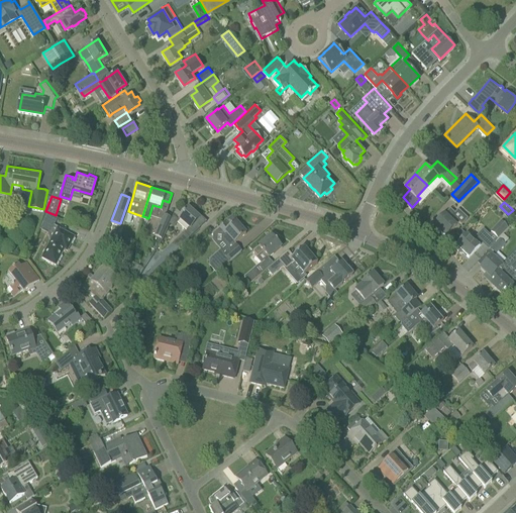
[(150,267),(153,270),(200,225),(196,220),(200,215),(189,205),(185,210),(180,206),(173,214),(172,216),(170,220),(174,224),(181,217),(189,224),(172,241),(173,241),(161,252),(162,255),(150,267)]
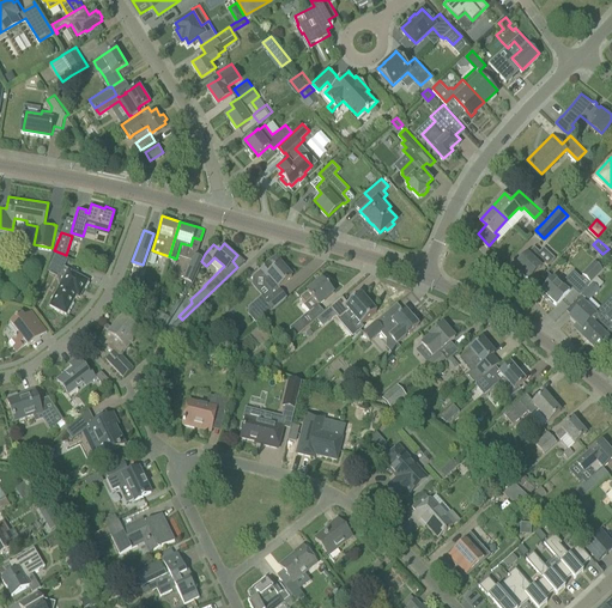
[(529,277),(538,268),(541,265),(545,260),(549,262),(556,254),(545,244),(540,249),(535,243),(527,251),(516,263),(529,277)]
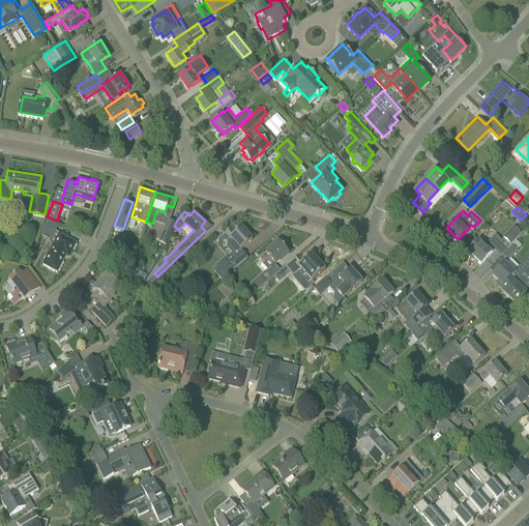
[(43,225),(55,231),(60,222),(57,221),(47,216),(43,225)]
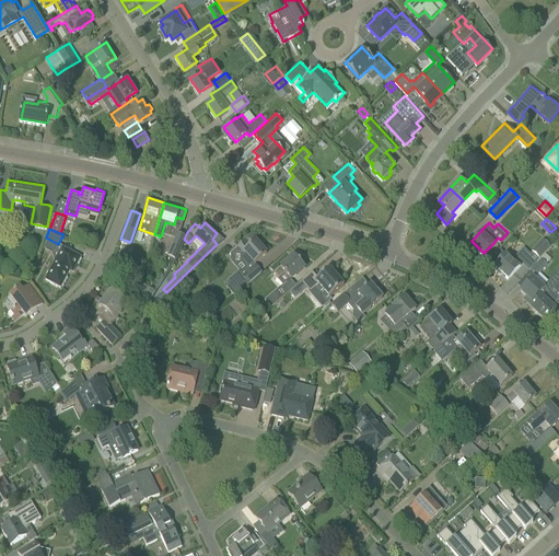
[(176,257),(184,239),(186,234),(177,230),(164,262),(171,265),(176,257)]
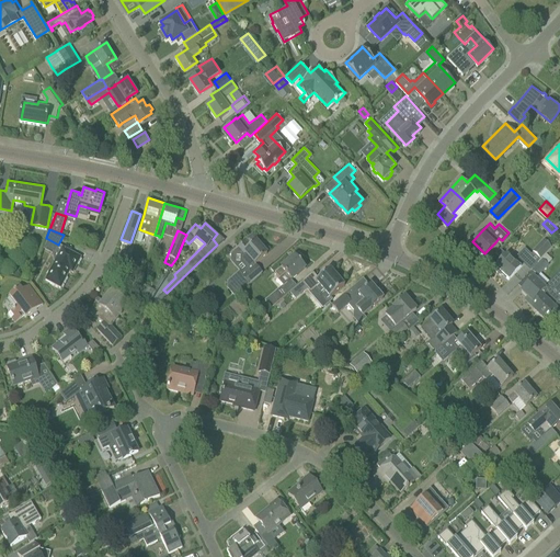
[(228,280),(228,284),(236,293),(262,270),(255,261),(267,250),(258,239),(260,238),(254,230),(239,243),(246,250),(243,252),(242,257),(250,265),(243,271),(241,268),(228,280)]
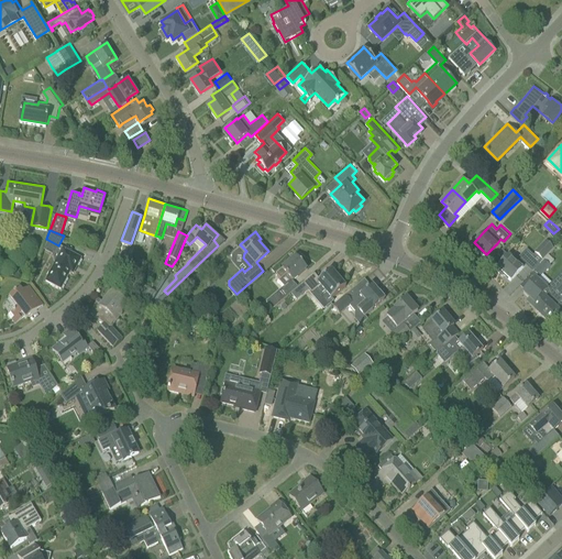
[(535,250),(543,258),(554,245),(546,238),(535,250)]
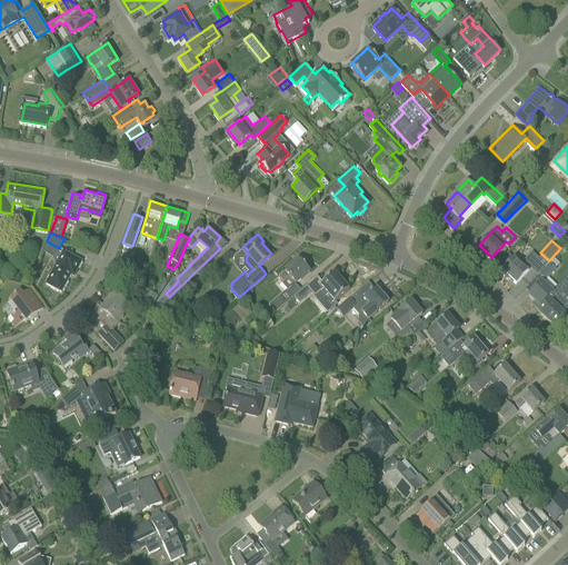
[(46,279),(52,284),(62,288),(71,271),(75,273),(82,258),(72,253),(63,248),(58,258),(59,258),(52,270),(51,270),(46,279)]
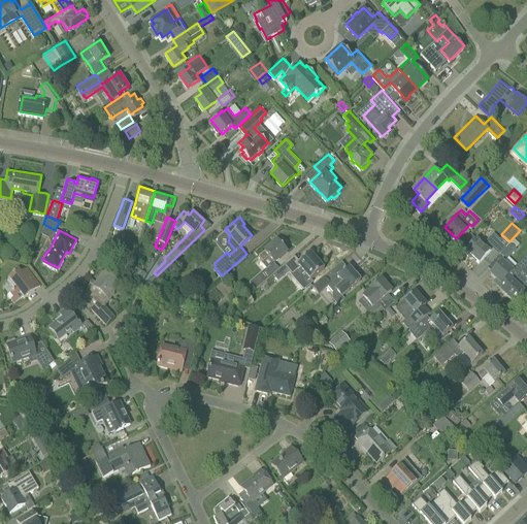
[(467,236),(472,241),(466,249),(480,261),(492,248),(501,237),(499,236),(495,231),(484,243),(471,232),(467,236)]
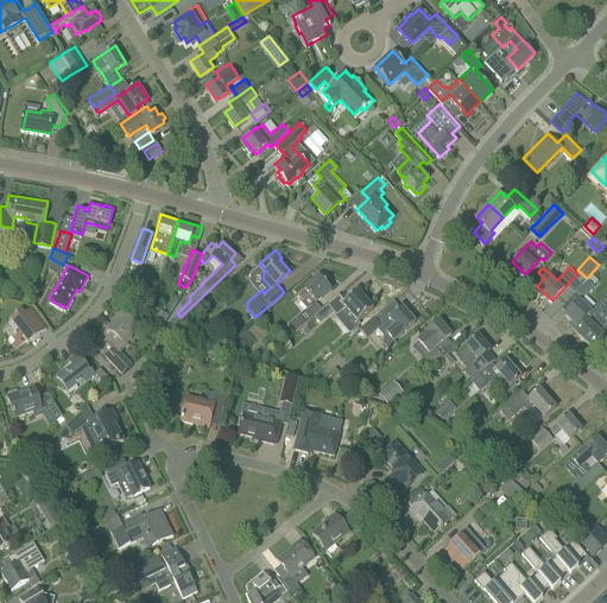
[(574,291),(587,278),(577,270),(575,272),(577,273),(567,285),(574,291)]
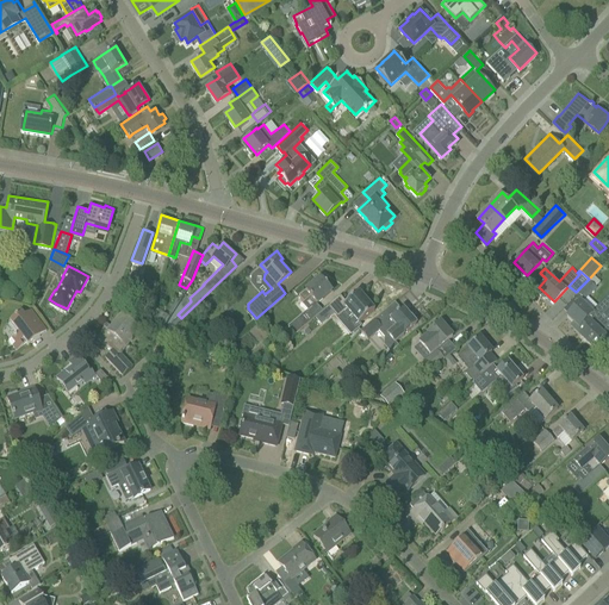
[(317,300),(324,295),(333,287),(322,274),(306,287),(299,293),(304,299),(311,293),(317,300)]
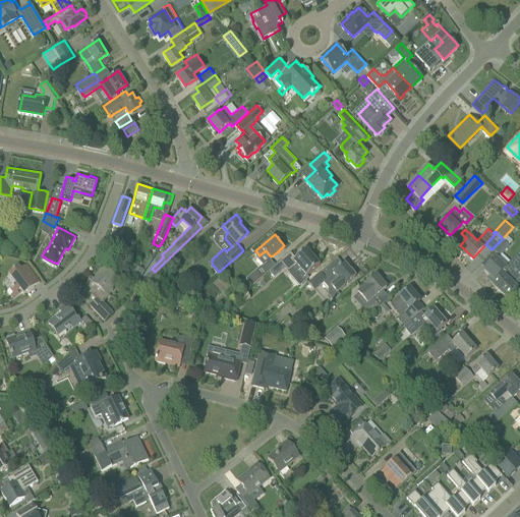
[(496,247),(500,252),(509,243),(505,238),(496,247)]
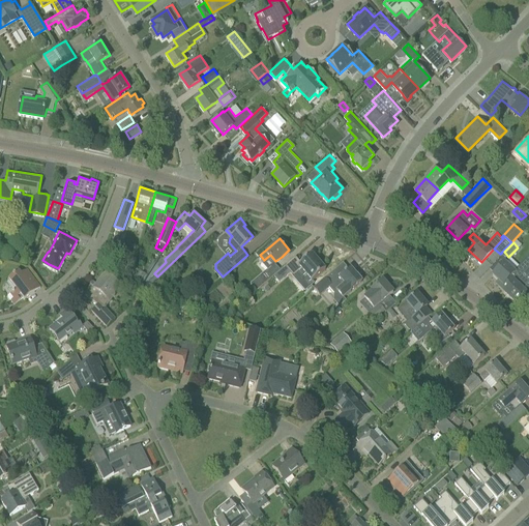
[(296,254),(285,263),(293,272),(305,287),(315,280),(313,278),(326,266),(313,251),(301,260),(296,254)]
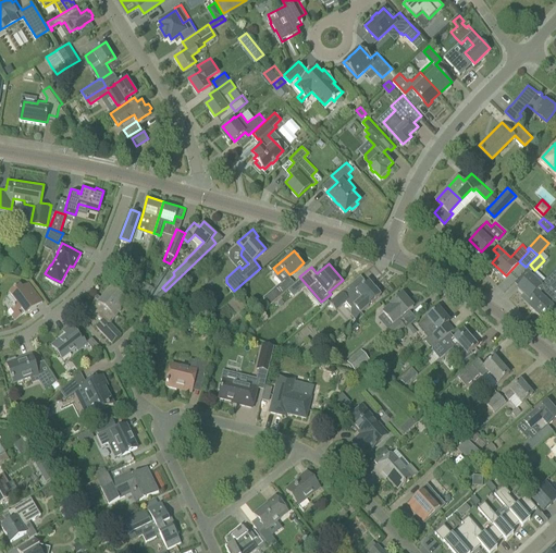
[(526,279),(518,286),(523,292),(524,293),(522,295),(524,297),(527,295),(533,302),(546,287),(547,287),(555,279),(555,267),(546,277),(542,282),(533,274),(532,272),(526,279)]
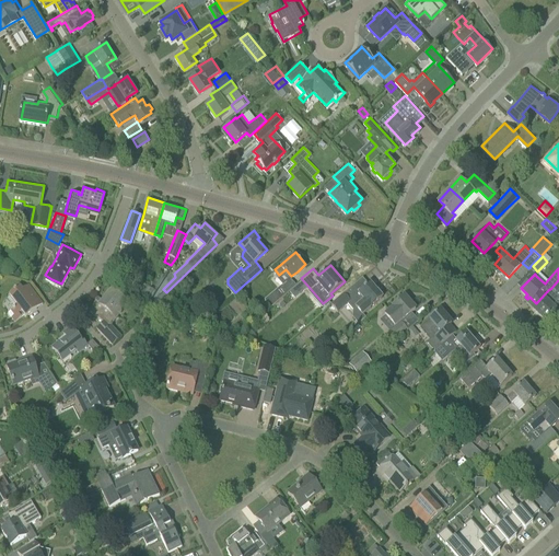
[(542,270),(536,276),(545,284),(549,278),(542,270)]
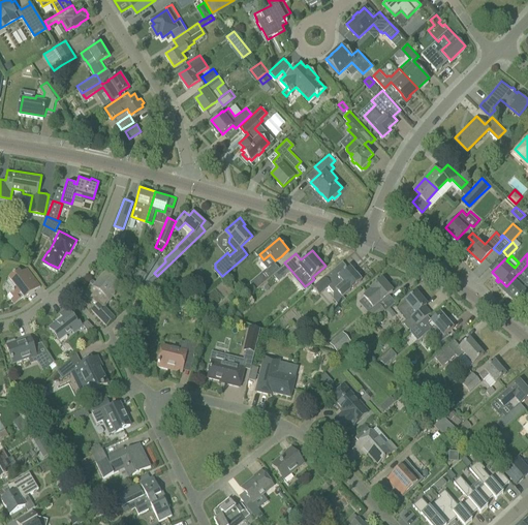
[(279,268),(273,260),(250,280),(256,287),(279,268)]
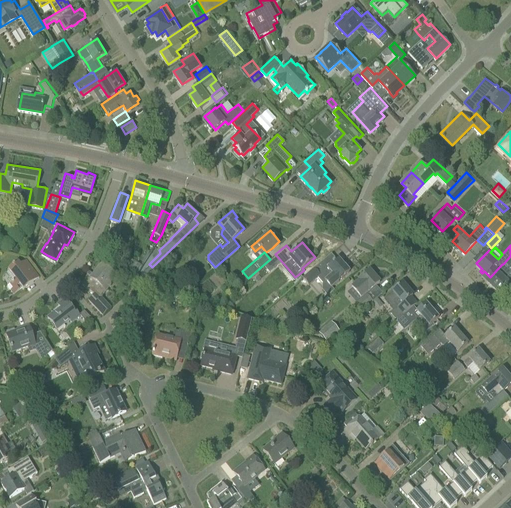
[(303,275),(309,283),(319,274),(324,280),(326,278),(331,284),(339,278),(350,269),(339,256),(329,265),(323,258),(303,275)]
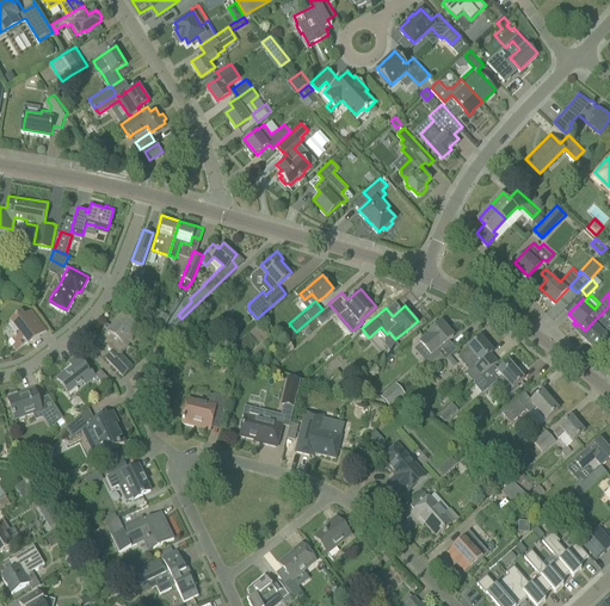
[(585,331),(581,334),(597,350),(605,341),(609,338),(609,305),(601,315),(599,315),(585,331)]
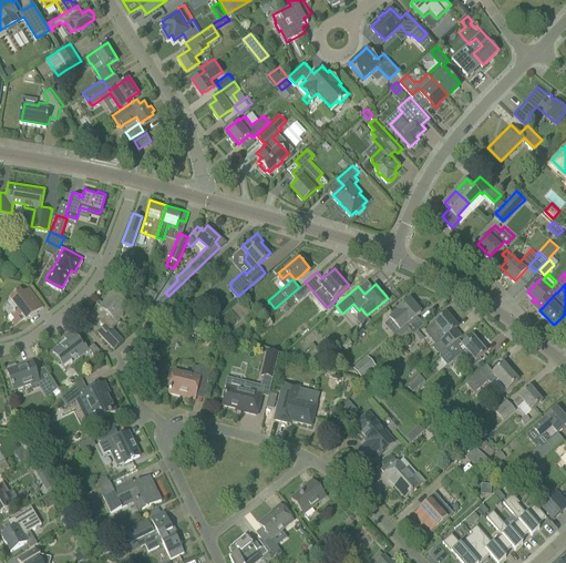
[(22,292),(20,288),(10,296),(18,307),(9,314),(16,323),(24,316),(27,318),(38,309),(33,304),(40,298),(30,286),(22,292)]
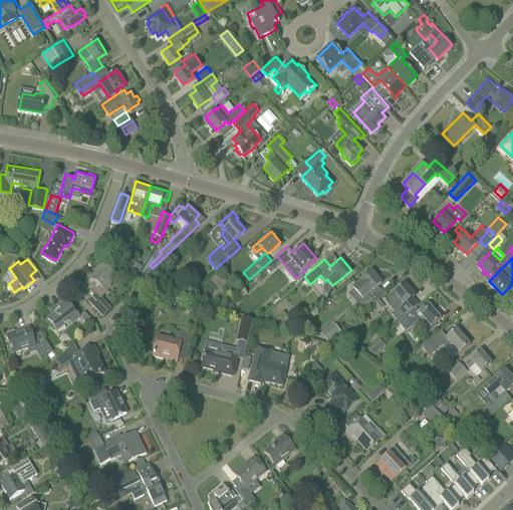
[(112,306),(105,299),(102,296),(113,281),(111,279),(116,272),(102,261),(91,275),(88,273),(81,282),(95,293),(89,299),(103,314),(112,306)]
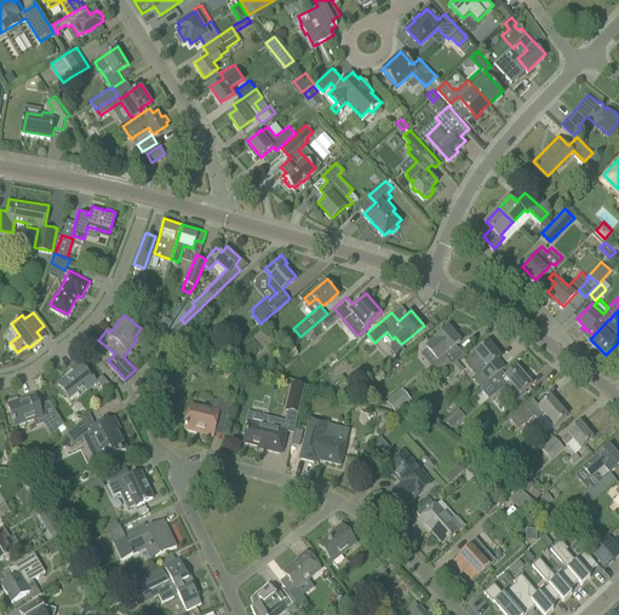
[(148,322),(143,329),(148,333),(154,326),(148,322)]
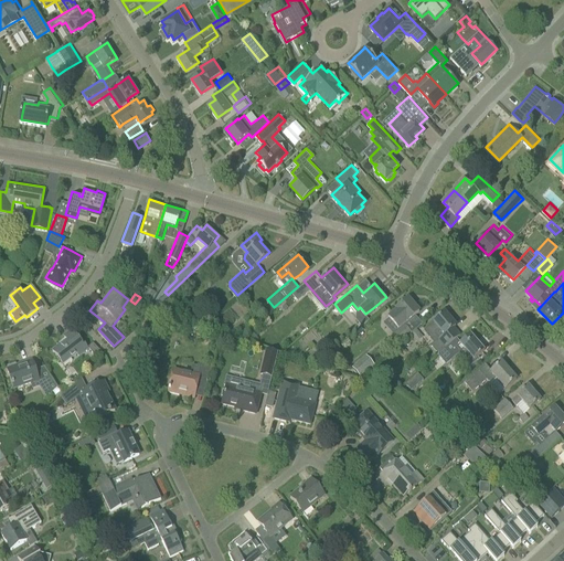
[(405,321),(416,313),(419,308),(421,307),(417,304),(416,304),(408,296),(390,311),(395,317),(402,324),(394,331),(402,339),(410,331),(413,329),(405,321)]
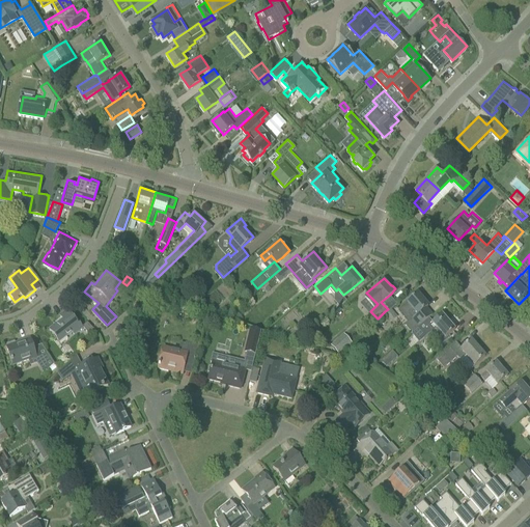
[(400,305),(399,307),(409,319),(411,317),(418,326),(429,315),(433,312),(426,305),(429,303),(418,290),(411,298),(400,305)]
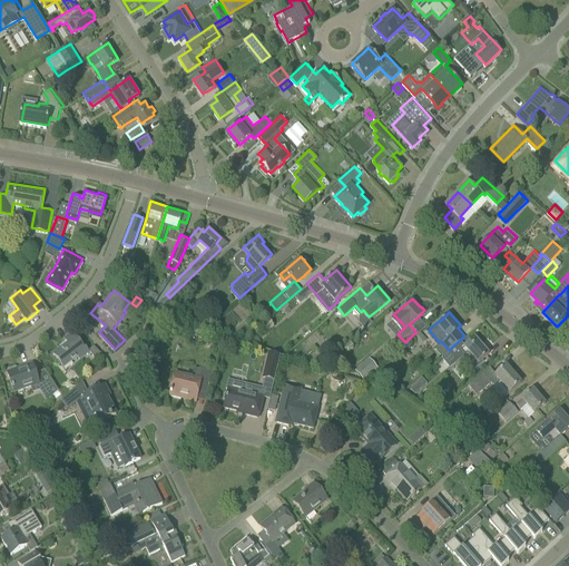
[(263,321),(258,315),(253,320),(258,325),(263,321)]
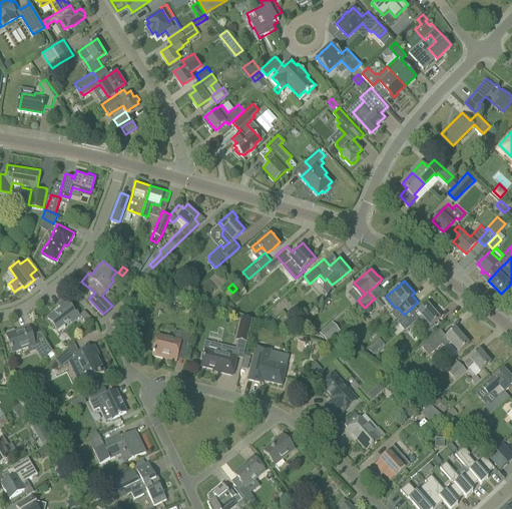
[(385,303),(379,296),(375,299),(372,301),(378,308),(385,303)]
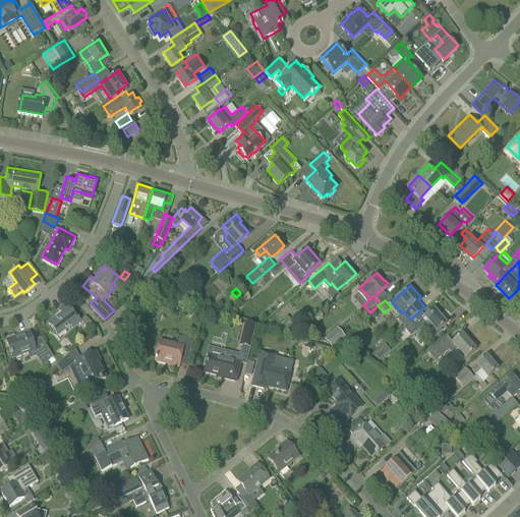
[(73,325),(81,319),(76,311),(75,312),(66,301),(60,307),(62,310),(49,321),(58,333),(71,323),(73,325)]
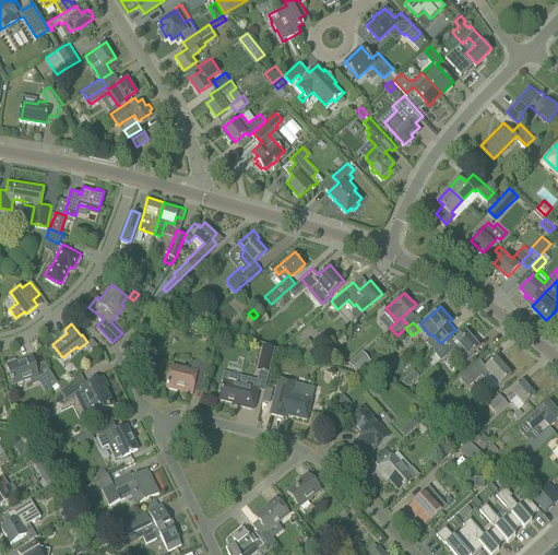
[(246,329),(251,335),(257,330),(251,325),(246,329)]
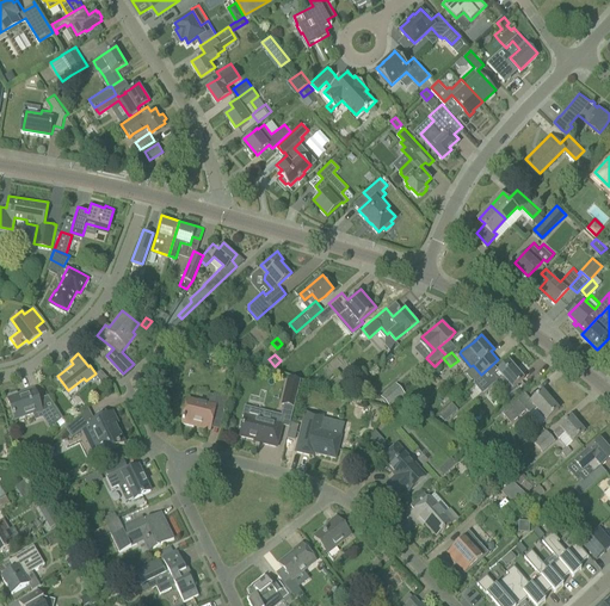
[(494,363),(481,375),(478,377),(486,387),(500,375),(506,381),(507,379),(513,385),(524,376),(509,358),(498,368),(494,363)]
